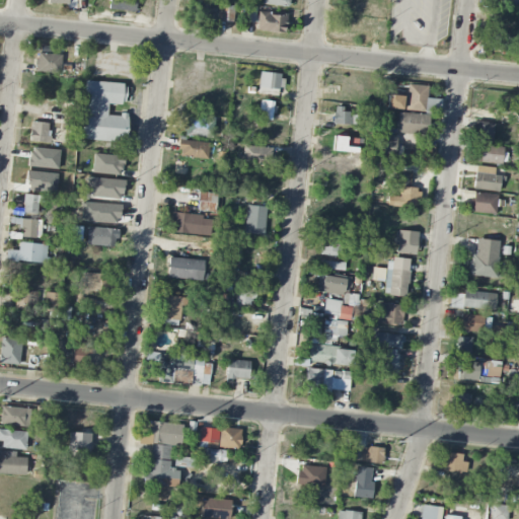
[(136,12),(136,0),(108,0),(108,10),(136,12)]
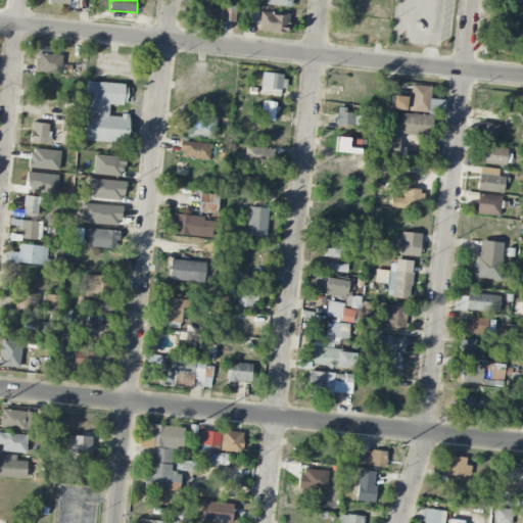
[(212,18),(215,4),(201,3),(200,17),(212,18)]
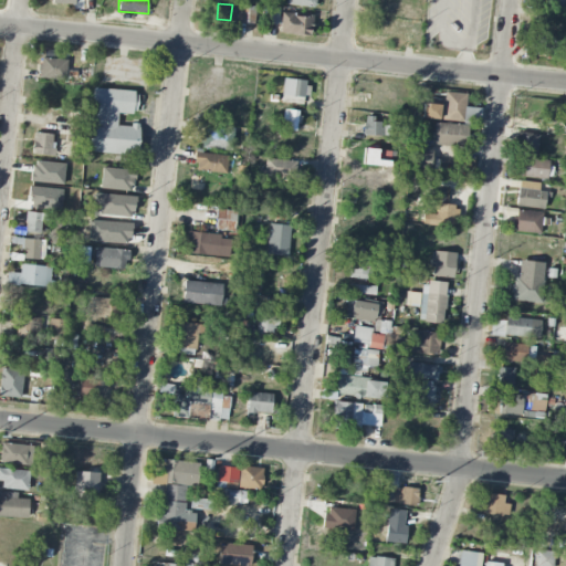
[(253,24),(255,7),(239,6),(238,23),(253,24)]
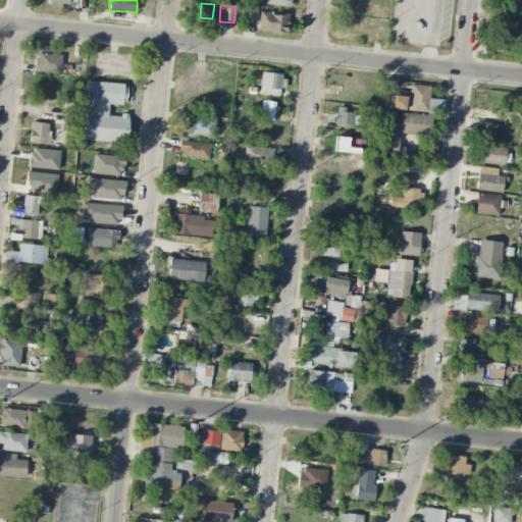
[(286,35),(290,15),(260,11),(257,30),(286,35)]
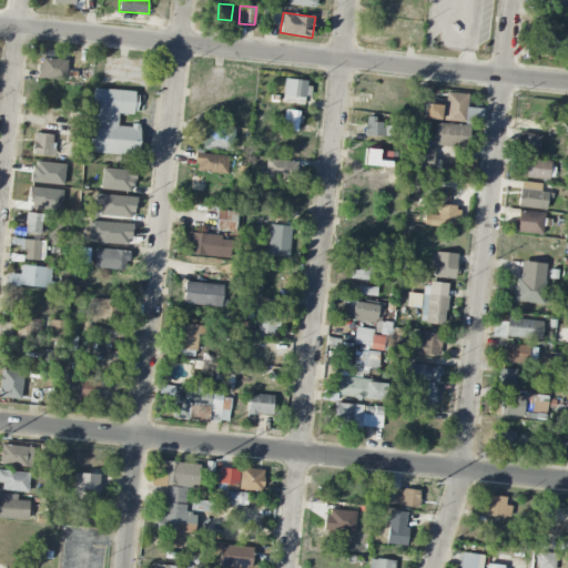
[(559,56),(559,37),(537,36),(537,54),(559,56)]
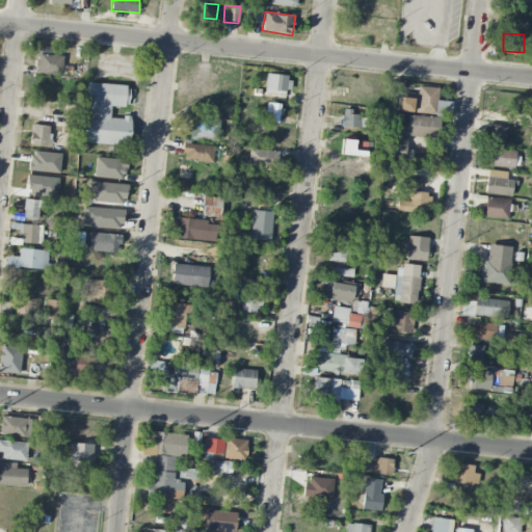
[(62,56),(38,55),(37,75),(61,76),(62,56)]
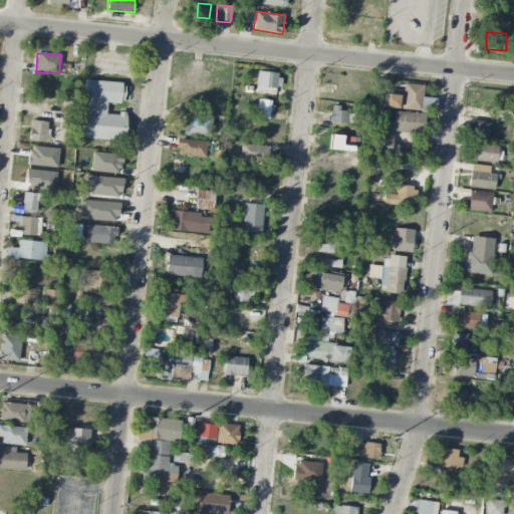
[(274,95),(275,87),(278,87),(280,74),(258,71),(255,92),(274,95)]
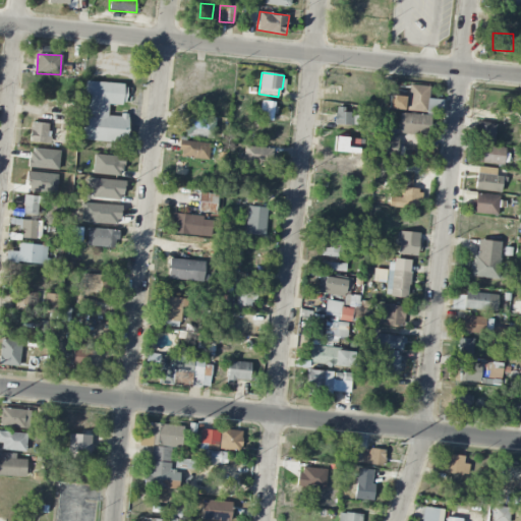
[(80,139),(126,142),(128,116),(108,115),(108,105),(124,106),(126,84),(84,81),(80,139)]
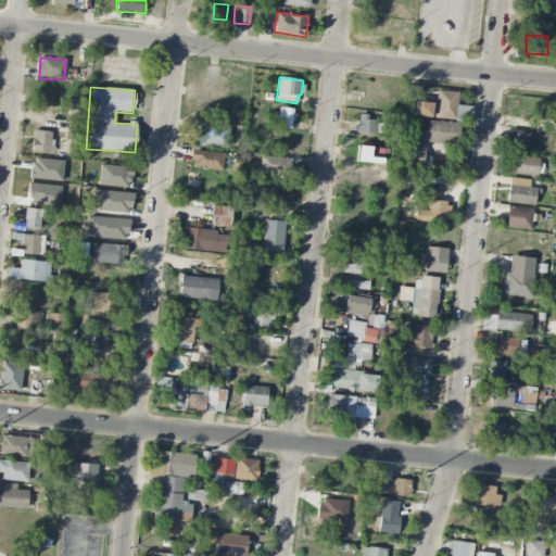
[(434,119),(471,122),(472,106),(457,105),(458,92),(436,91),(434,119)]
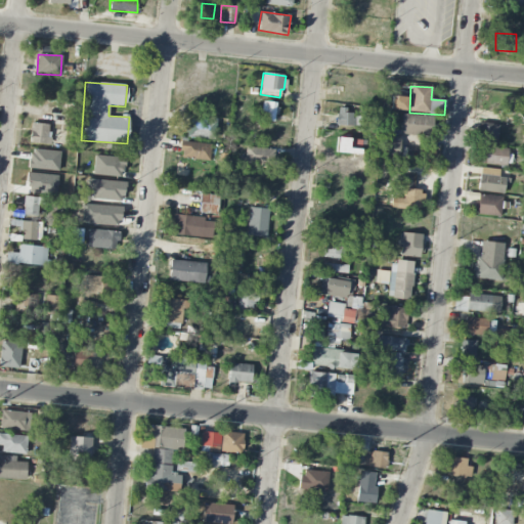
[(405,112),(407,97),(391,95),(390,110),(405,112)]
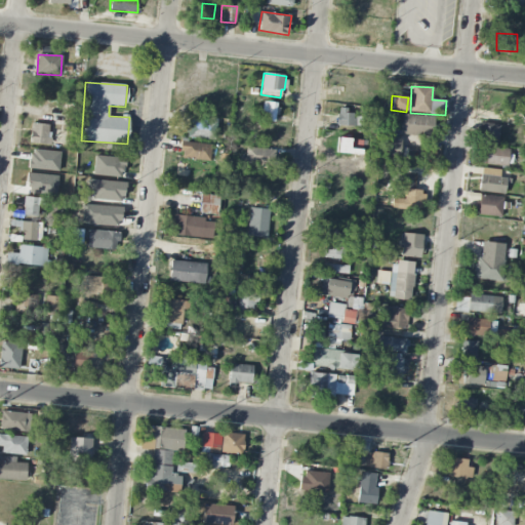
[(263,121),(275,122),(276,103),(264,102),(263,121)]
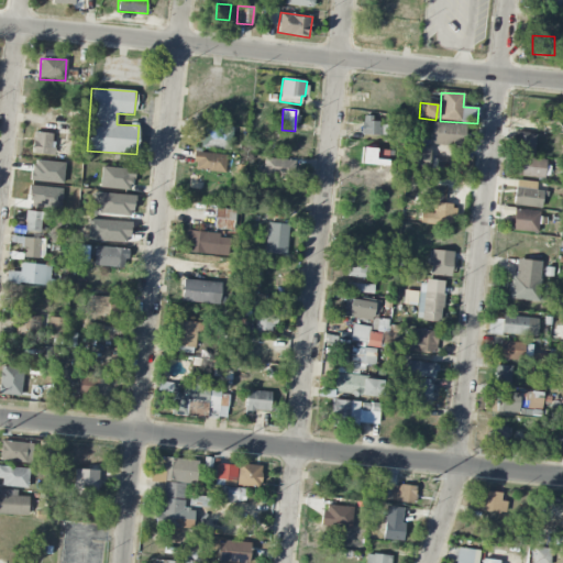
[(361,135),(379,135),(379,117),(362,117),(361,135)]
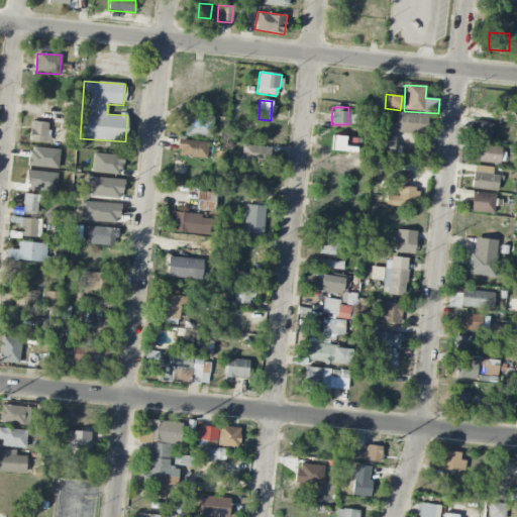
[(396,133),(427,134),(427,114),(396,113),(396,133)]
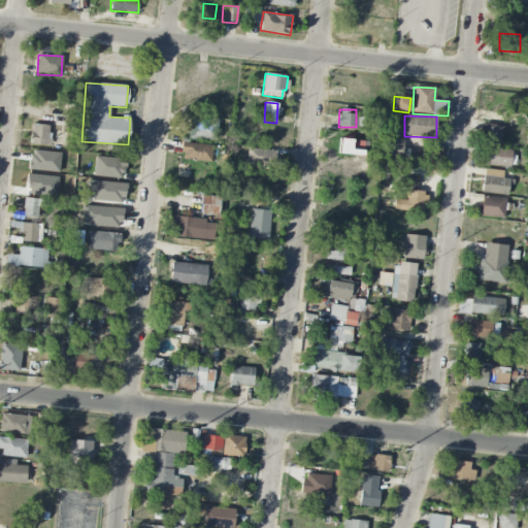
[(218,123),(190,119),(187,138),(216,141),(218,123)]
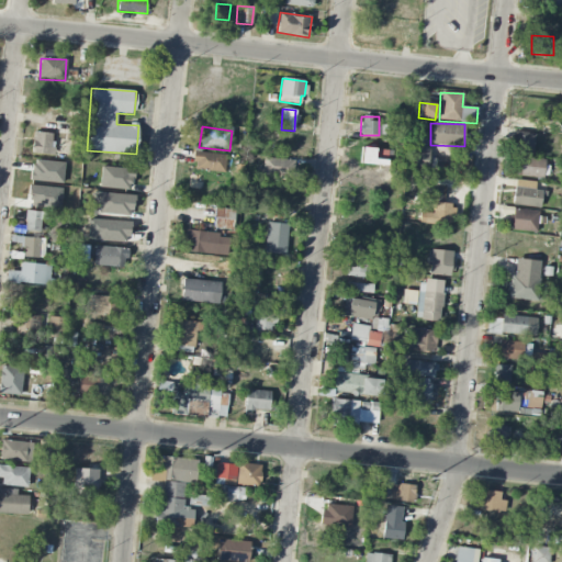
[(535,133),(513,132),(512,154),(532,155),(535,133)]
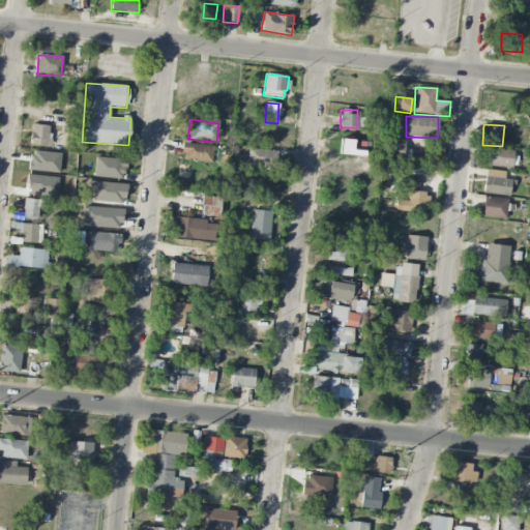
[(30,145),(50,146),(51,125),(31,125),(30,145)]
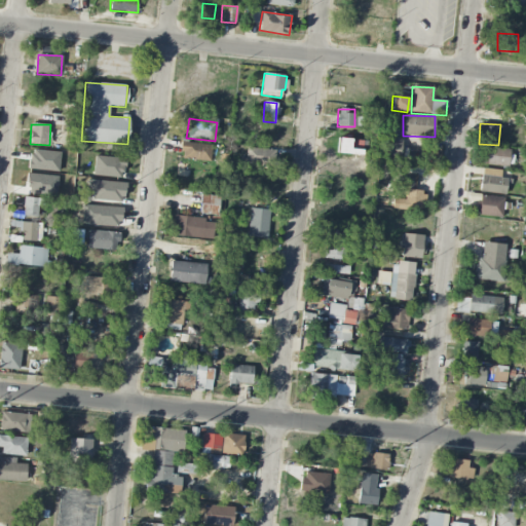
[(402,157),(401,137),(378,138),(379,158),(402,157)]
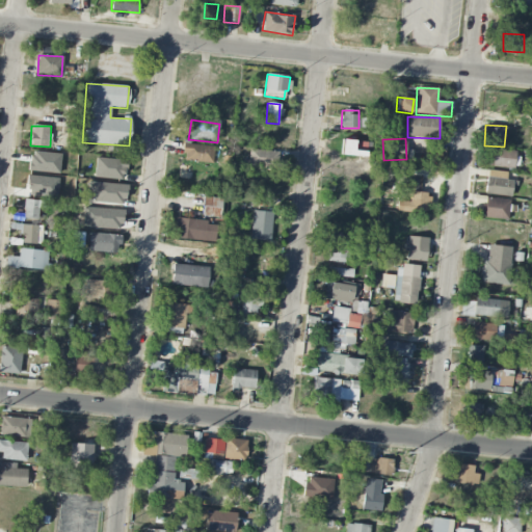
[(214,145),(183,144),(182,161),(214,163),(214,145)]
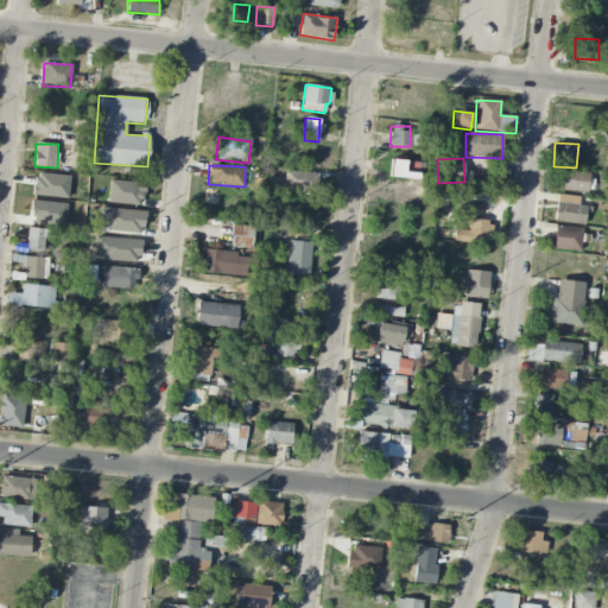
[(589,172),(563,171),(562,191),(589,192),(589,172)]
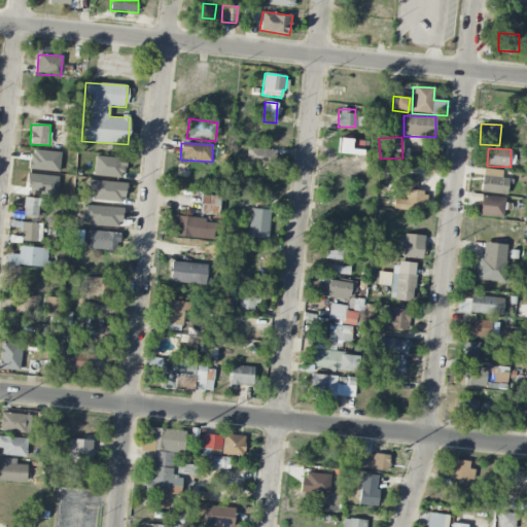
[(254,168),(276,169),(277,150),(247,149),(246,157),(241,156),(241,166),(254,167),(254,168)]
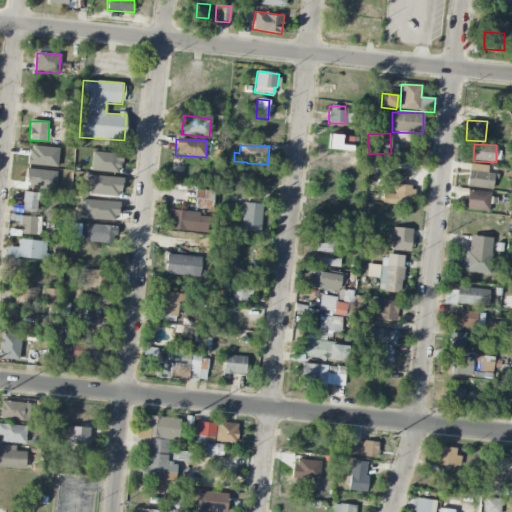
[(487,173),(488,166),(469,164),(466,186),(491,190),(494,174),(487,173)]
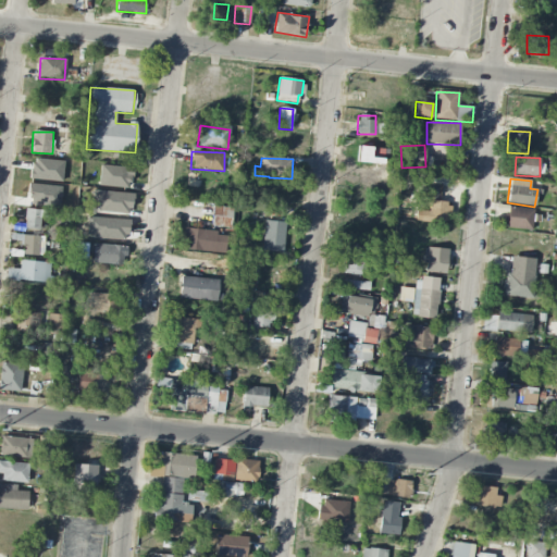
[(429,211),(416,211),(415,221),(448,221),(449,201),(430,201),(429,211)]
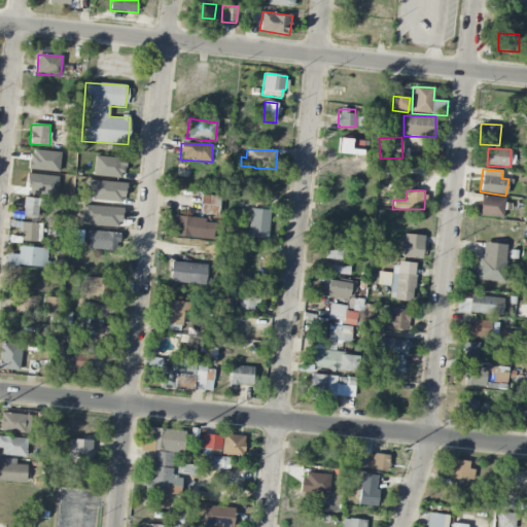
[(220,198),(202,195),(199,213),(217,216),(220,198)]
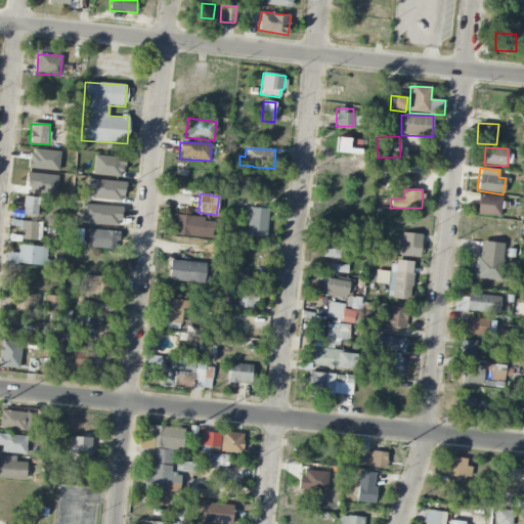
[(41,198),(24,197),(23,215),(40,216),(41,198)]
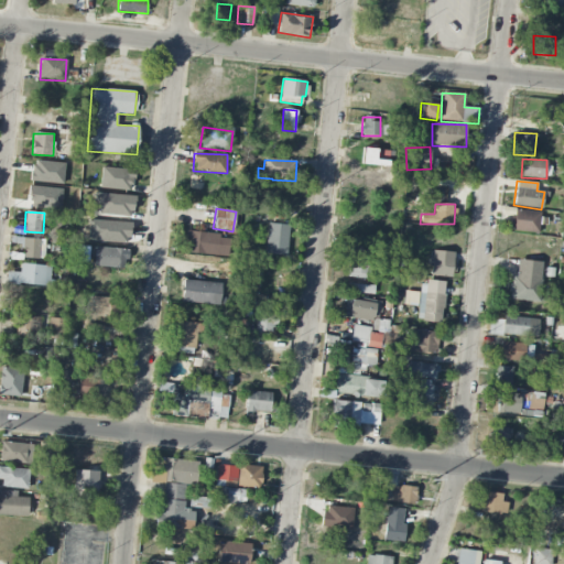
[(539,232),(540,213),(512,212),(511,231),(539,232)]
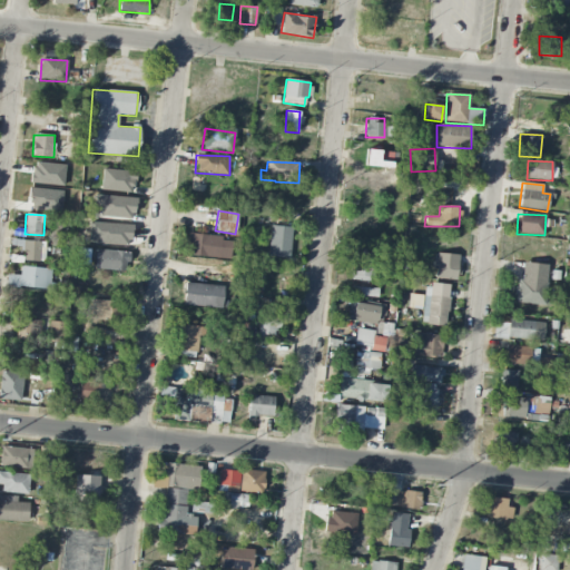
[(290,227),(269,226),(269,257),(290,258),(290,227)]
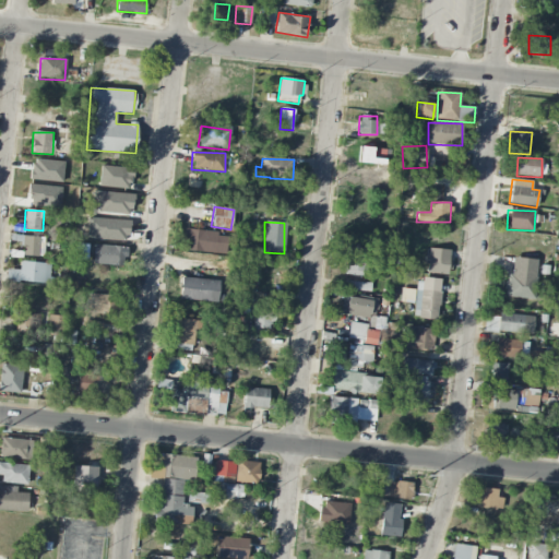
[(227,234),(187,228),(183,250),(224,254),(227,234)]
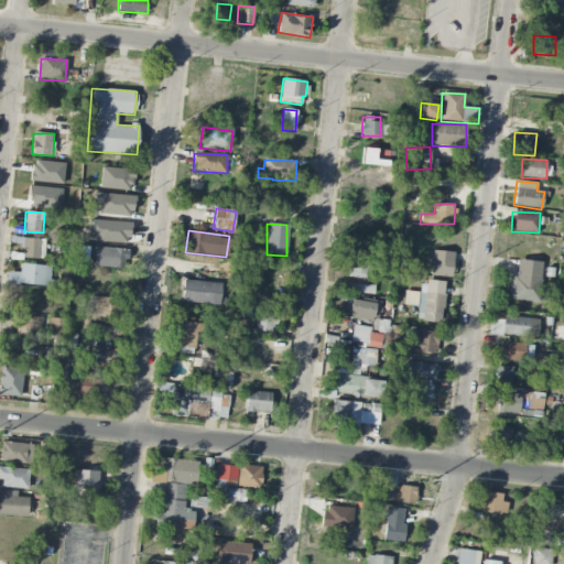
[(44,258),(45,239),(24,238),(23,258),(44,258)]
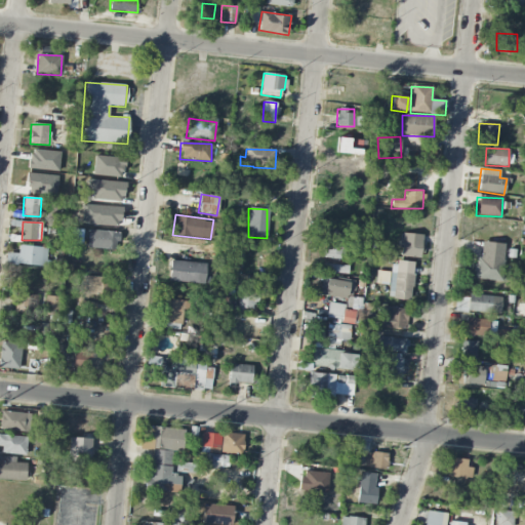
[(82,244),(83,230),(72,229),(71,243),(82,244)]
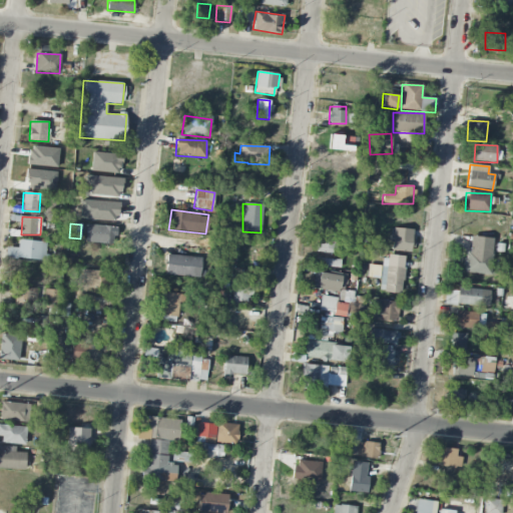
[(115,243),(115,226),(86,225),(85,243),(115,243)]
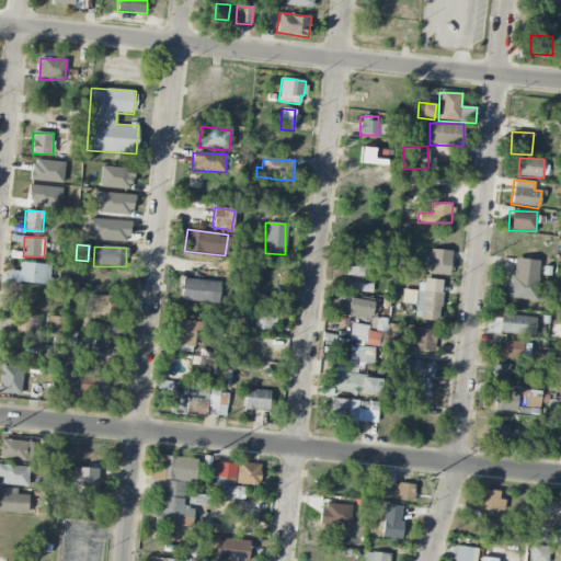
[(368,277),(369,249),(347,248),(346,276),(368,277)]
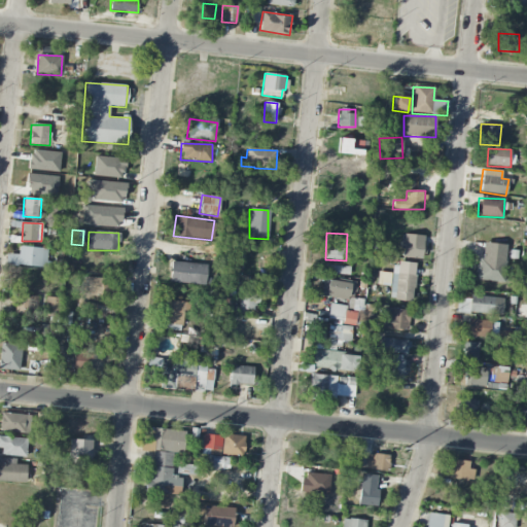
[(423,258),(423,236),(402,235),(401,257),(423,258)]
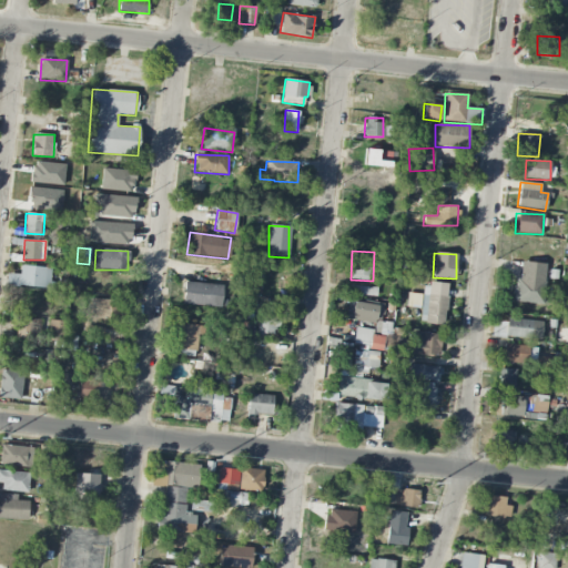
[(546,263),(521,263),(520,279),(514,279),(514,303),(545,304),(546,263)]
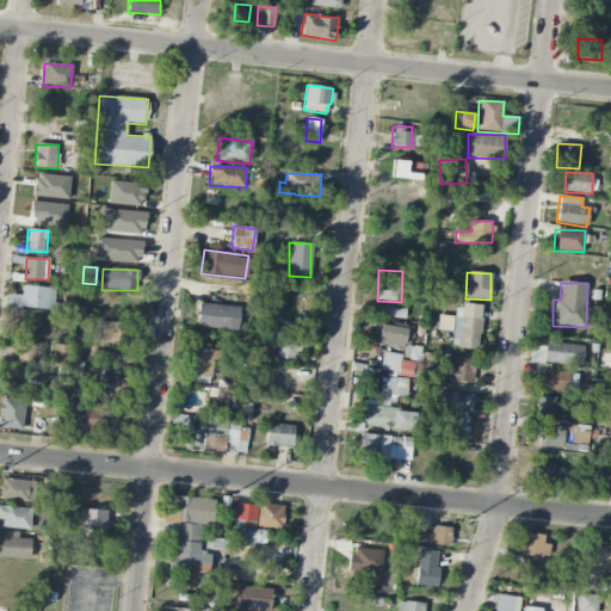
[(6,295),(6,308),(55,310),(56,288),(22,287),(22,295),(6,295)]
